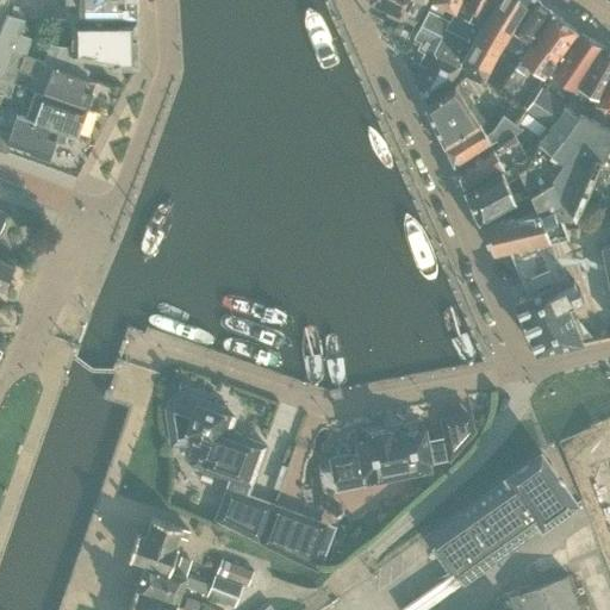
[(13,0),(12,0),(0,0),(0,33),(1,33),(16,38),(22,18),(7,14),(13,0)]
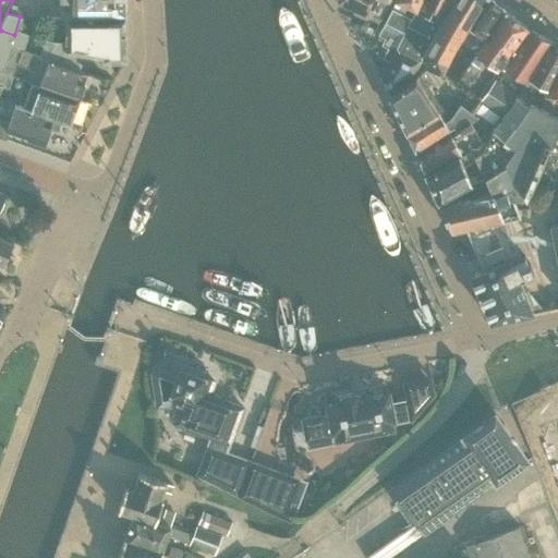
[(49,17),(67,17),(67,16),(119,17),(119,14),(124,14),(123,0),(57,0),(58,5),(49,7),(49,17)]
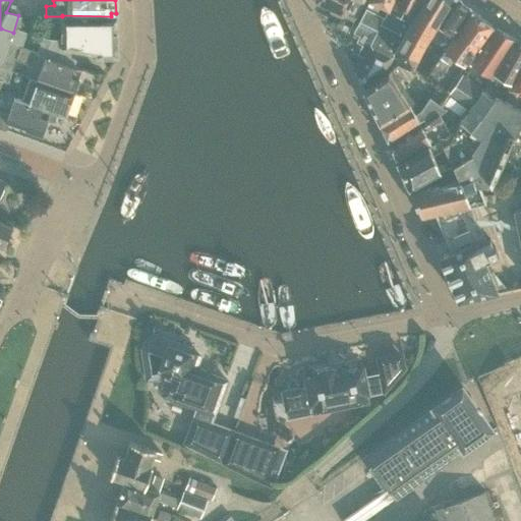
[(317,0),(331,6),(329,10),(342,16),(344,11),(355,17),(362,3),(363,0),(317,0)]
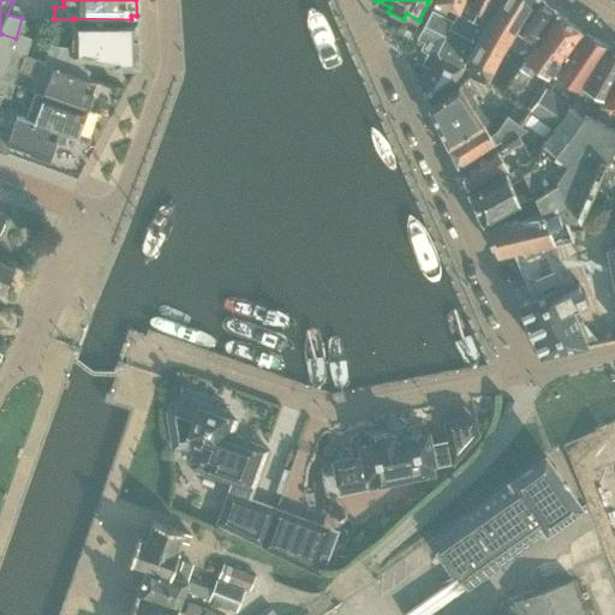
[(461,0),(435,0),(455,10),(457,11),(461,0)]
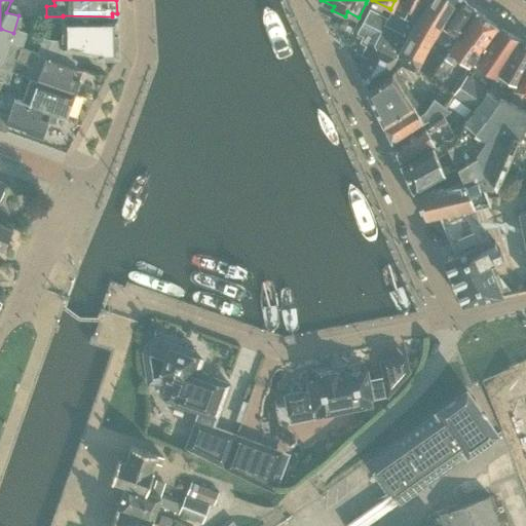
[(395,0),(390,9),(415,23),(399,52),(417,66),(429,39),(454,0),(395,0)]
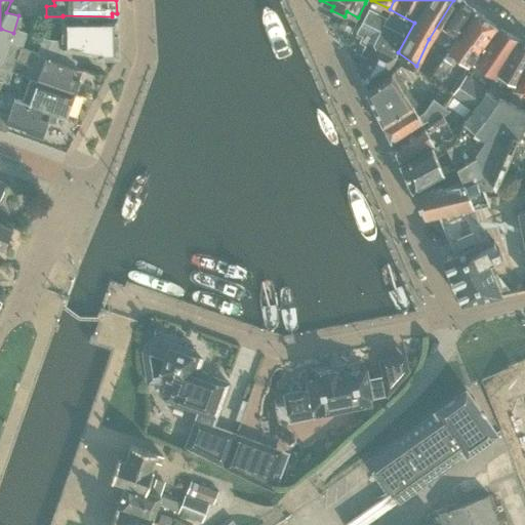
[(455,0),(433,39),(447,49),(475,9),(463,0),(455,0)]
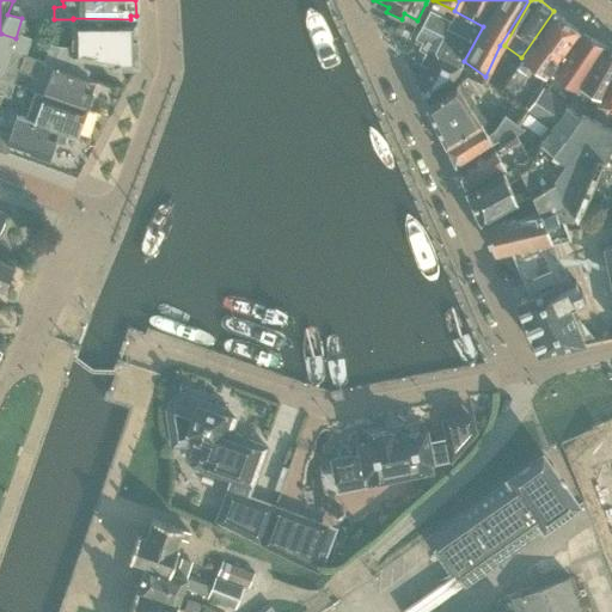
[(453,10),(453,11),(448,18),(427,7),(415,37),(421,41),(417,48),(424,51),(421,59),(428,62),(416,84),(424,101),(453,78),(464,61),(483,26),(453,10)]
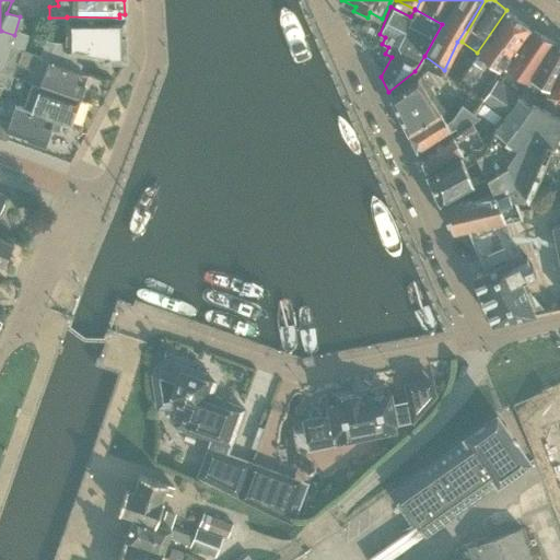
[(477,53),(456,82),(469,89),(478,95),(499,67),(528,25),(506,10),(477,53)]
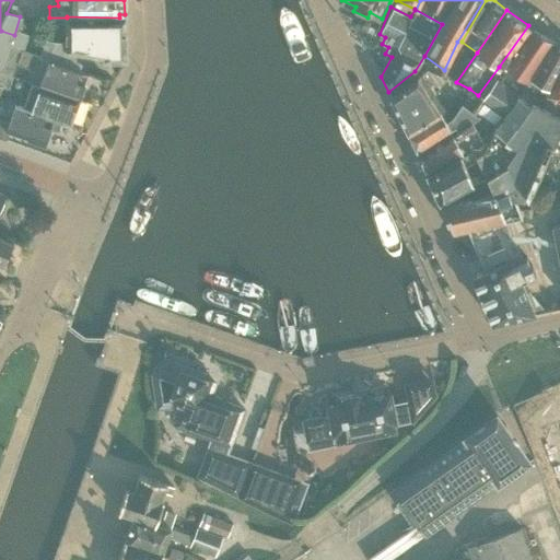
[(42,56),(41,57),(79,70),(81,62),(74,60),(73,51),(105,57),(105,60),(126,60),(125,18),(119,18),(67,16),(67,18),(67,43),(61,43),(57,43),(51,42),(46,41),(42,56)]
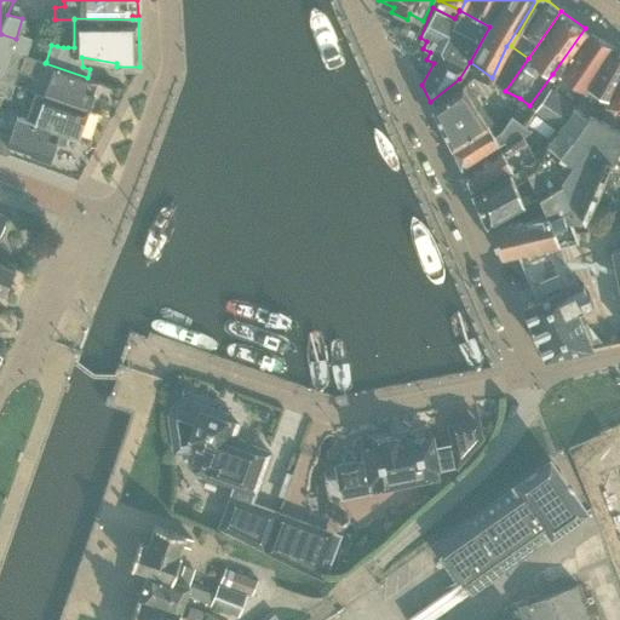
[(589,32),(560,73),(584,90),(614,46),(589,32)]
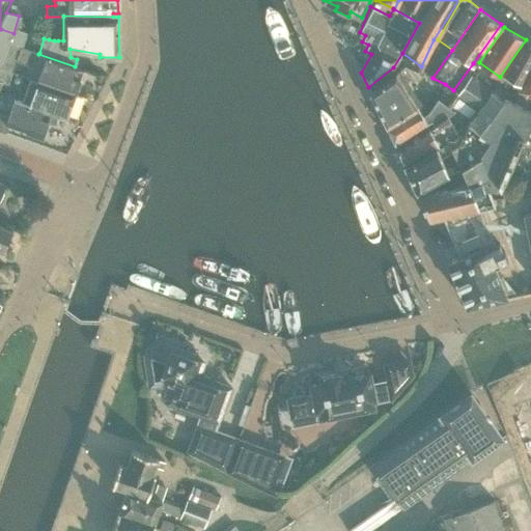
[(10,45),(14,33),(1,29),(0,31),(0,66),(2,67),(6,56),(10,45)]
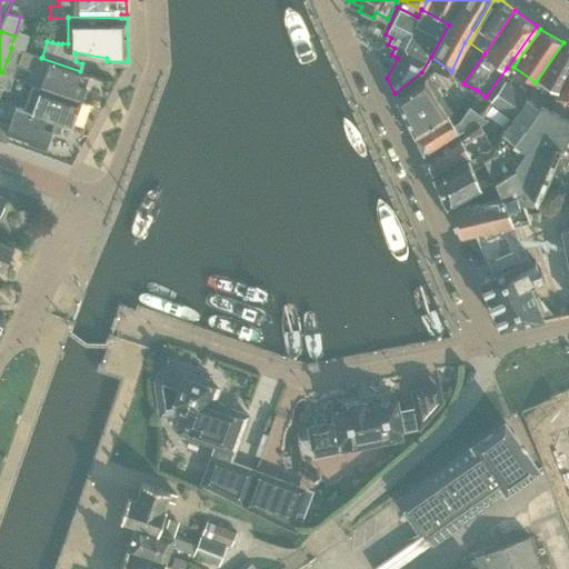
[(558,90),(568,69),(568,46),(563,42),(539,80),(558,90)]
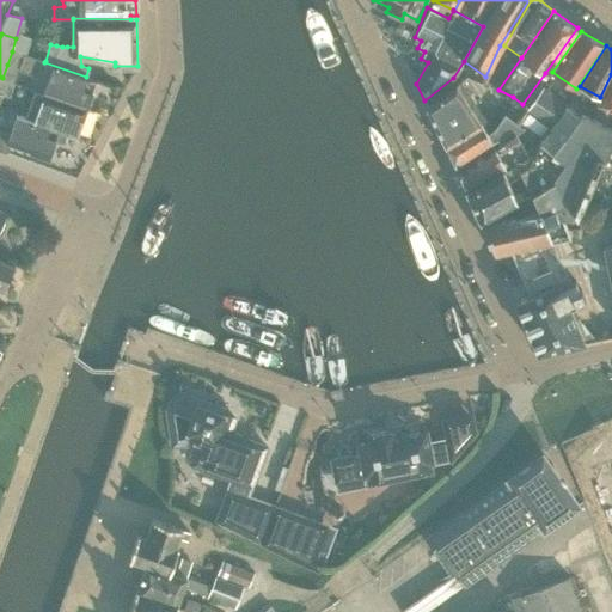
[(12,51),(7,65),(19,68),(44,78),(44,77),(48,78),(43,93),(86,108),(96,80),(86,77),(44,62),(46,61),(23,54),(23,55),(12,51)]
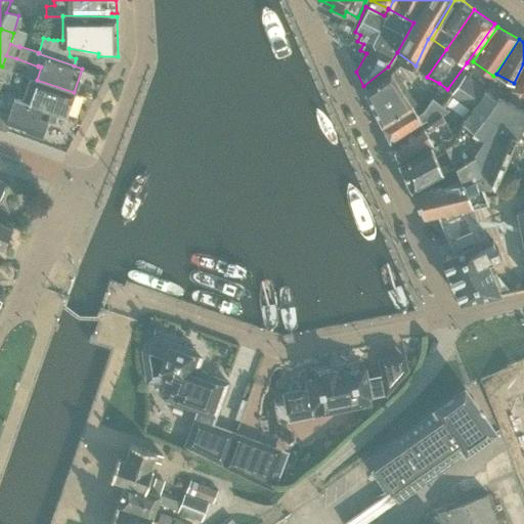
[(523,64),(513,88),(523,93),(523,64)]
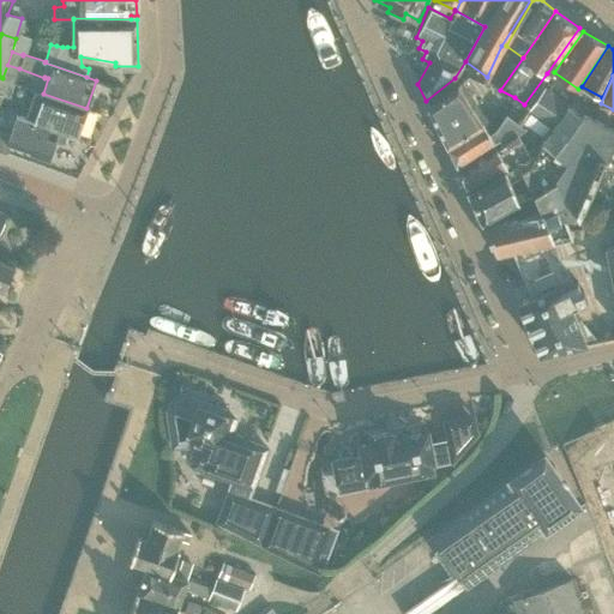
[(443,134),(476,113),(468,100),(473,96),(462,80),(428,104),(443,134)]
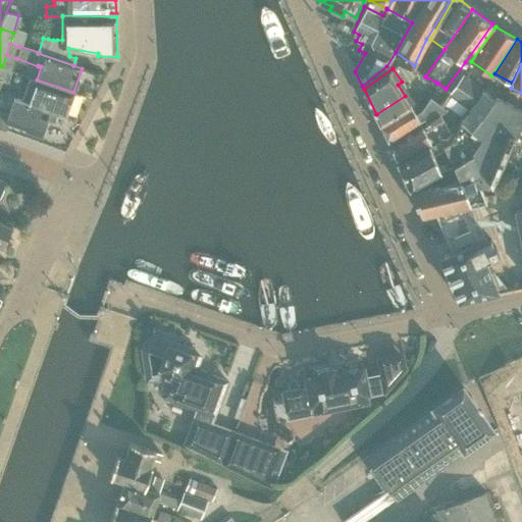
[(472,82),(462,74),(447,96),(467,109),(481,88),(472,82)]
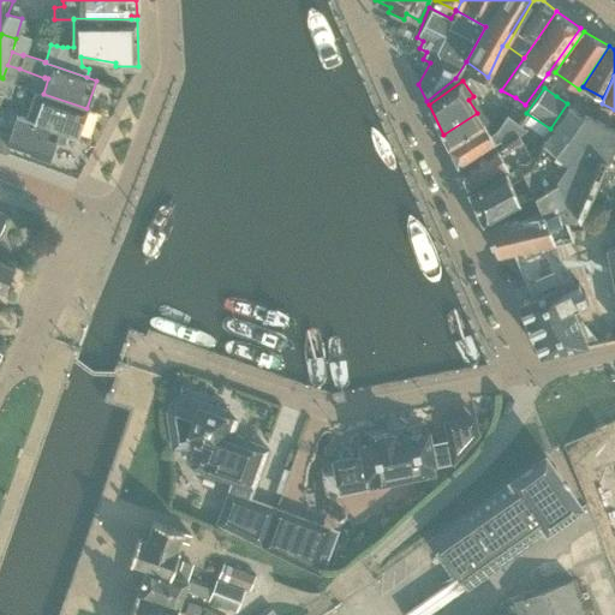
[(87,108),(43,94),(37,108),(34,107),(29,119),(66,132),(77,137),(87,108)]
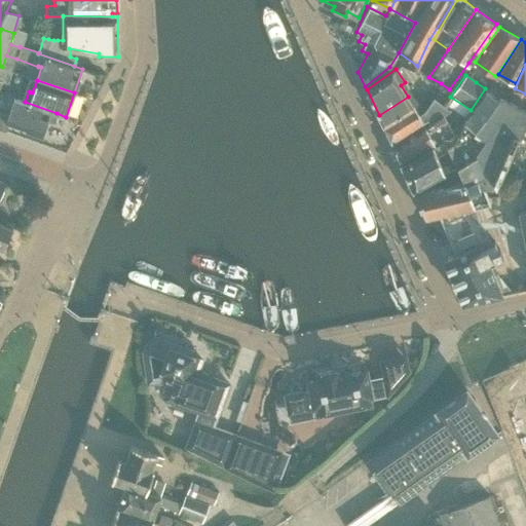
[(498,98),(485,88),(471,110),(454,134),(442,138),(452,159),(452,158),(457,166),(462,181),(478,177),(488,173),(497,188),(521,133),(525,120),(525,108),(499,96),(498,98)]
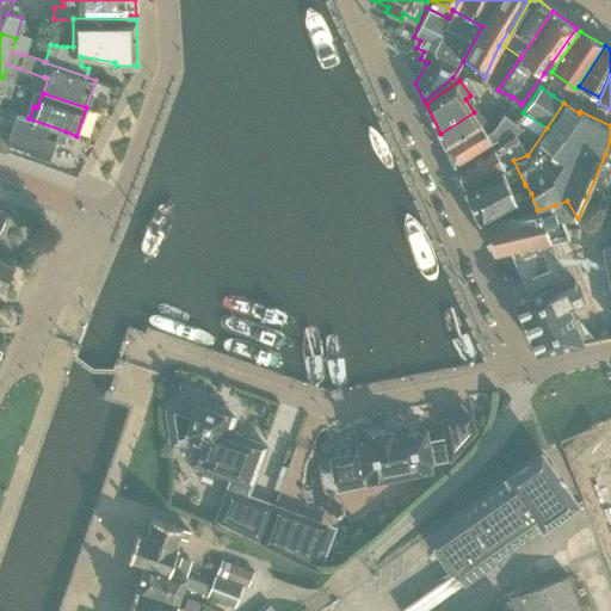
[(29,118),(16,112),(12,124),(2,121),(0,127),(0,149),(7,152),(10,143),(30,149),(29,153),(49,160),(55,140),(62,142),(66,131),(29,118)]
